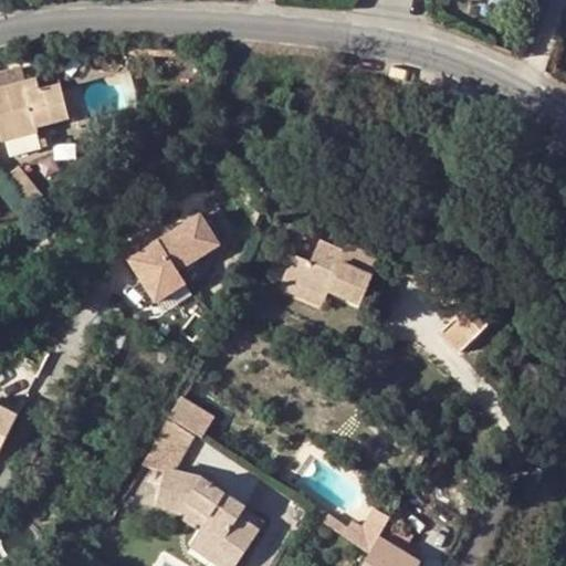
[(388,77),(405,82),(408,70),(391,65),(388,77)]
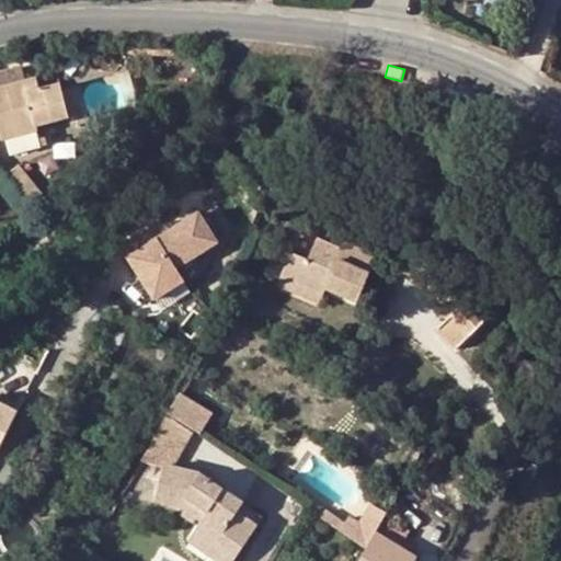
[(21,67),(0,72),(0,87),(25,80),(21,67)]
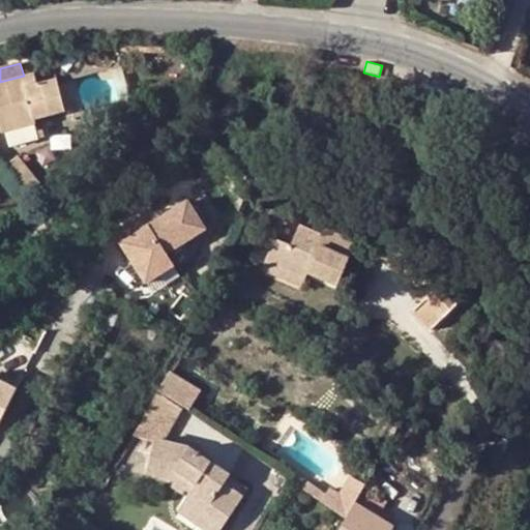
[(24,76),(0,82),(0,128),(0,130),(6,130),(32,124),(34,119),(39,117),(64,110),(53,68),(24,76)]
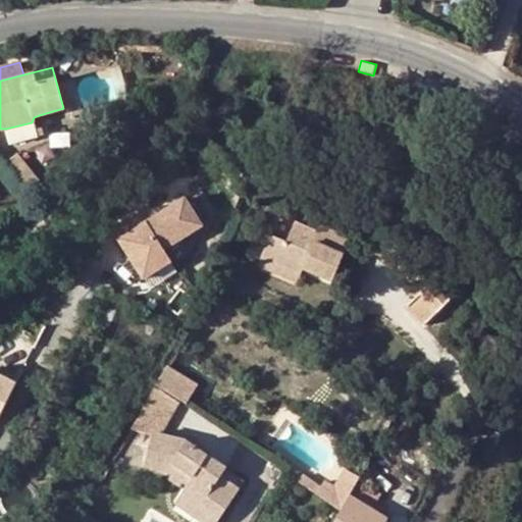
[(6,128),(10,143),(44,133),(39,115),(34,117),(32,122),(6,128)]
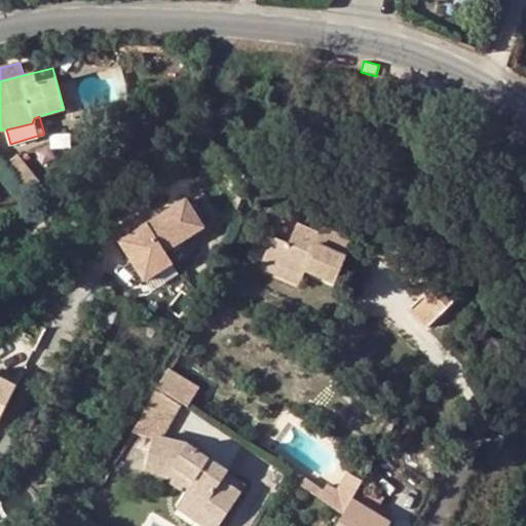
[(3,165),(27,194),(40,183),(17,155),(3,165)]
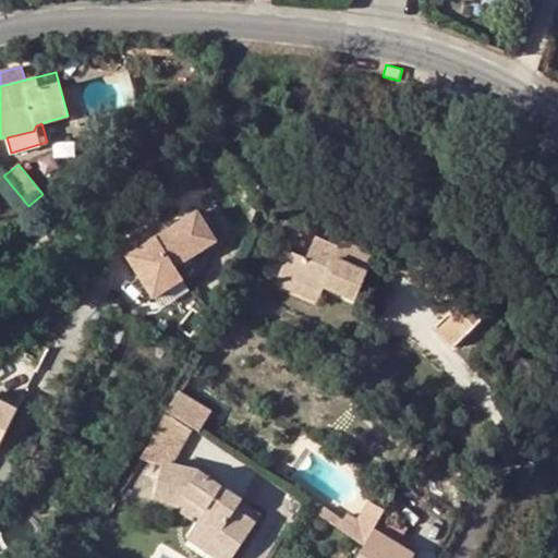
[(159,240),(178,269),(218,244),(199,214),(159,240)]
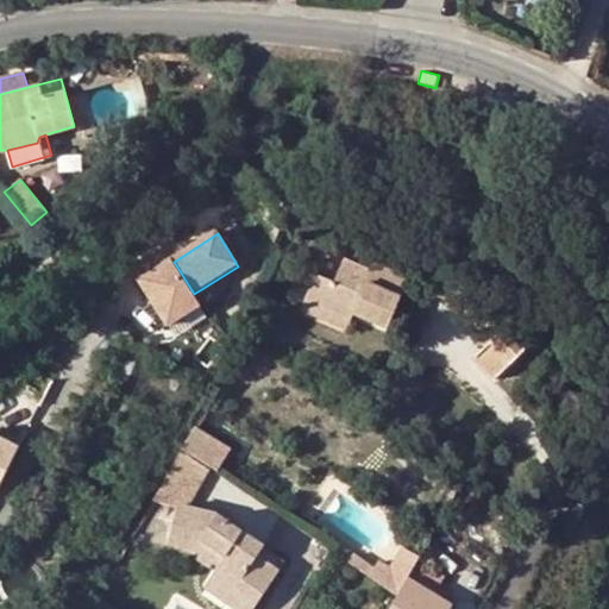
[(364,272),(365,268),(345,259),(336,282),(316,274),(306,301),(351,320),(355,313),(389,327),(402,297),(397,295),(406,274),(375,261),(371,269),(369,275),(364,272)]
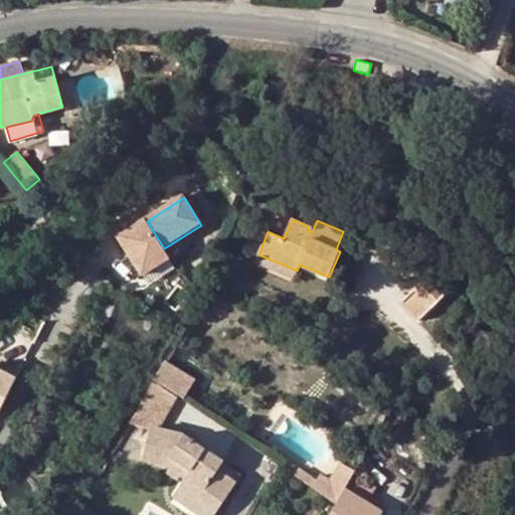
[(171,260),(164,248),(147,221),(120,238),(144,278),(171,260)]
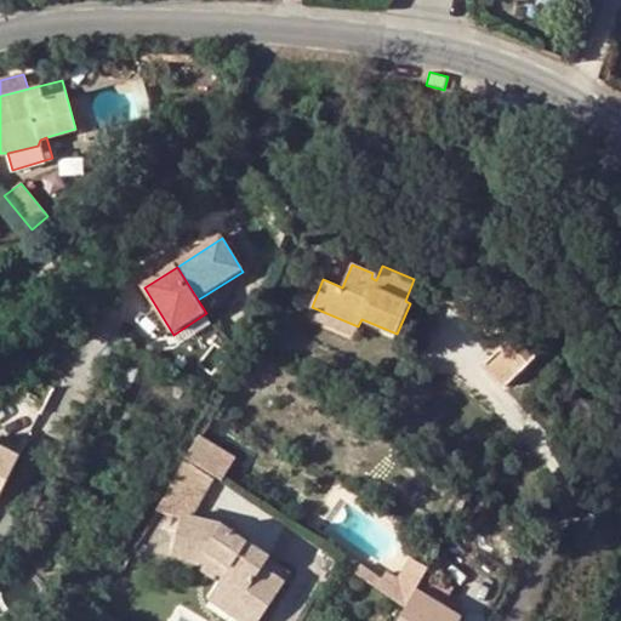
[(410,303),(419,281),(414,279),(405,301),(410,303)]
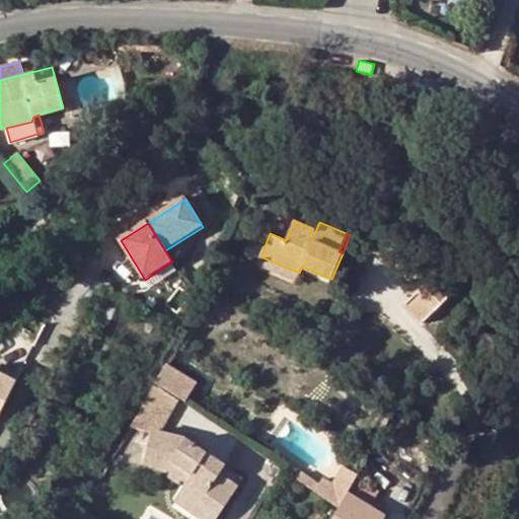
[(299,273),(261,256),(256,266),(296,282),(299,273)]
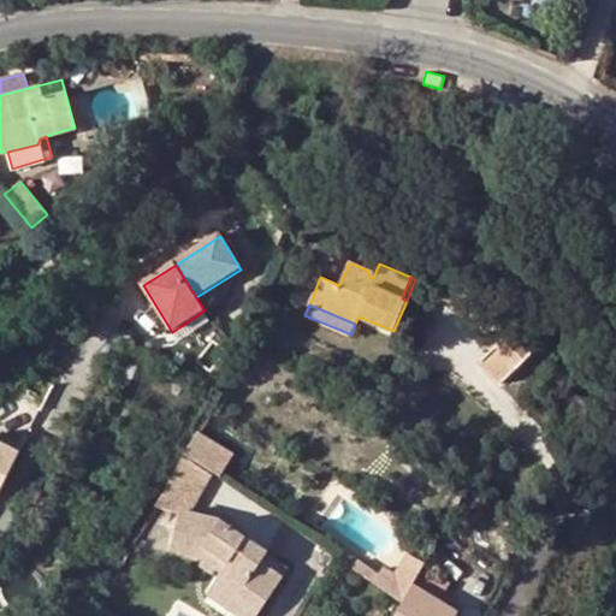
[(533,354),(540,347),(521,324),(513,331),(533,354)]
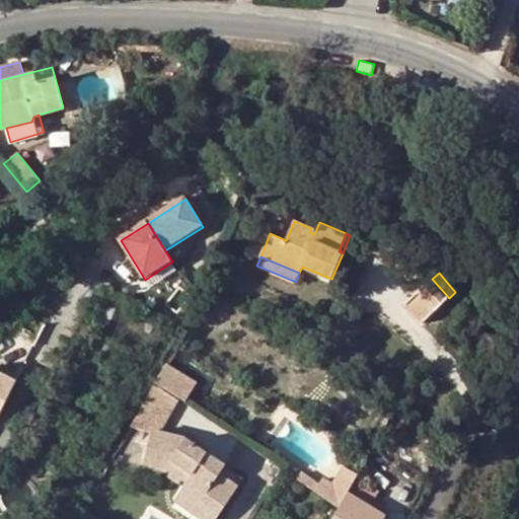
[(422,322),(424,321),(449,298),(432,279),(415,294),(404,304),(422,322)]
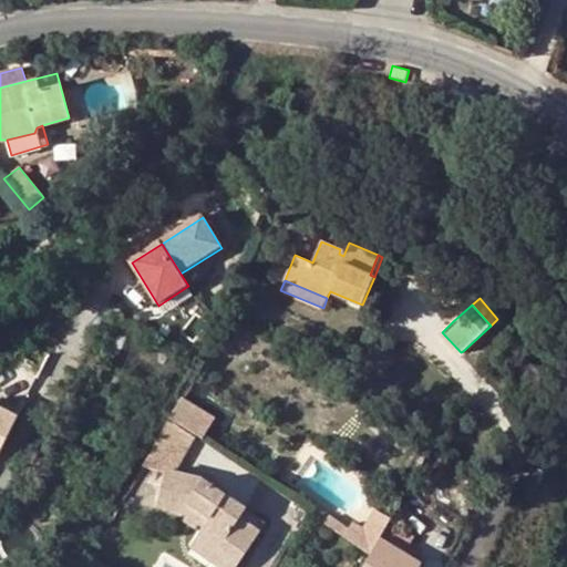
[(177,403),(165,424),(188,437),(199,444),(212,424),(177,403)]
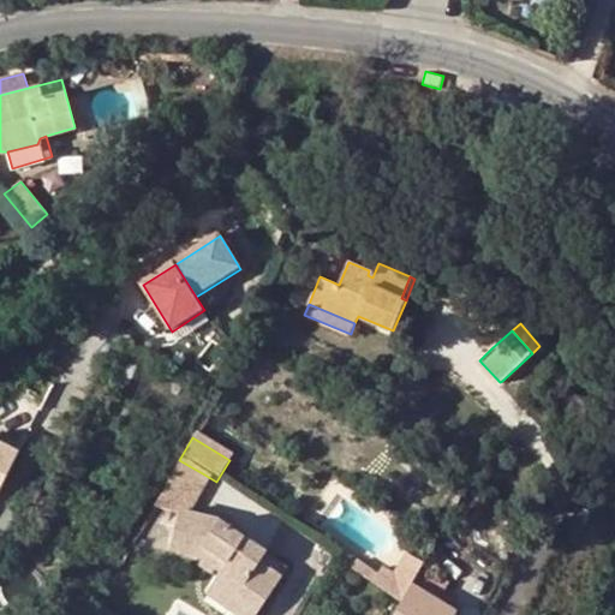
[(0,493),(21,452),(0,442),(0,493)]
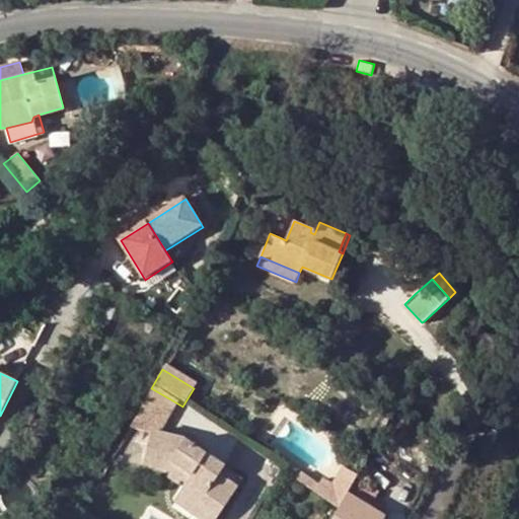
[(172,400),(151,388),(130,426),(152,438),(172,400)]
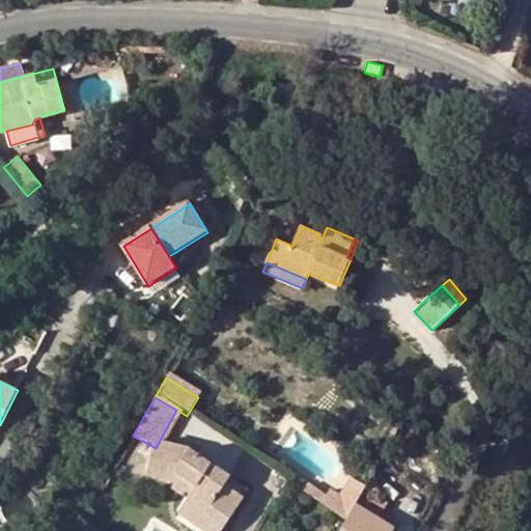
[(191,497),(194,499),(189,506),(229,530),(247,502),(226,490),(231,481),(189,454),(156,448),(149,479),(171,484),(179,490),(191,497)]
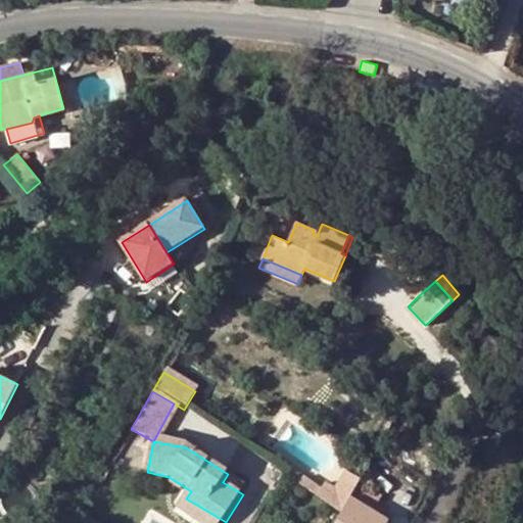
[(351,495),(361,480),(345,472),(335,489),(325,482),(321,489),(303,477),(299,483),(342,512),(351,495)]
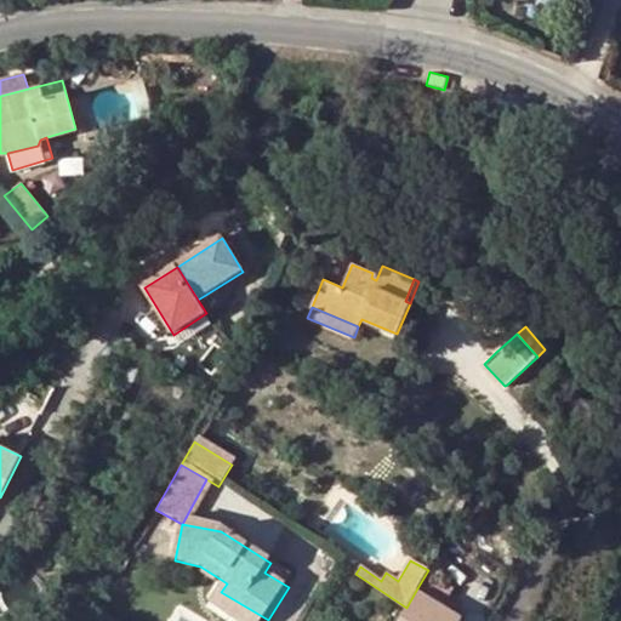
[(456,588),(428,570),(417,588),(445,605),(456,588)]
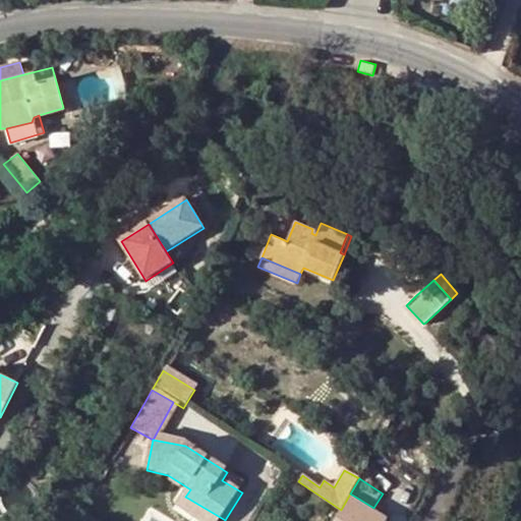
[(187,487),(176,480),(174,483),(184,490),(187,487)]
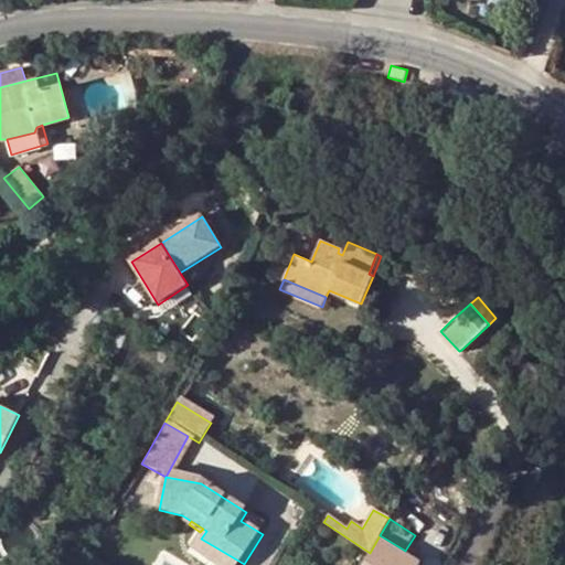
[(405,551),(380,535),(370,553),(362,564),(418,564),(422,561),(405,551)]
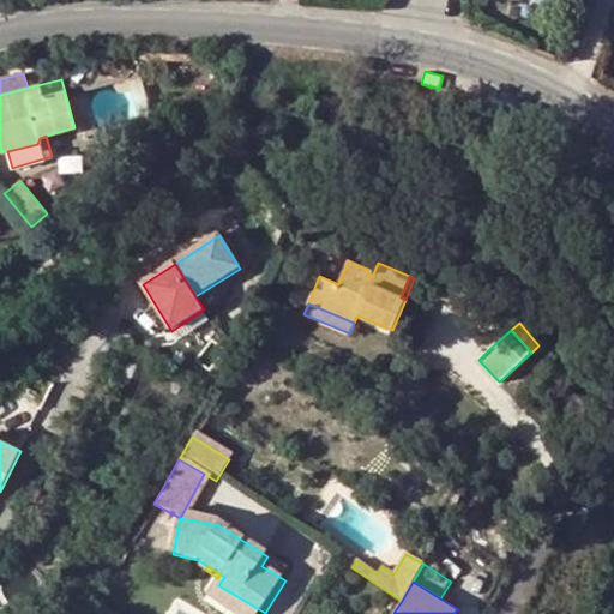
[(264,613),(265,613),(218,585),(211,599),(236,613),(264,613)]
